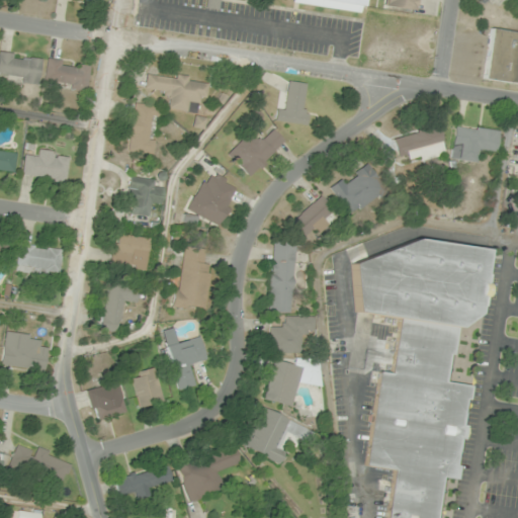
[(220,0),(293,0),(293,3),(361,11),(362,0),(205,0),(205,7),(219,9),(220,0)]
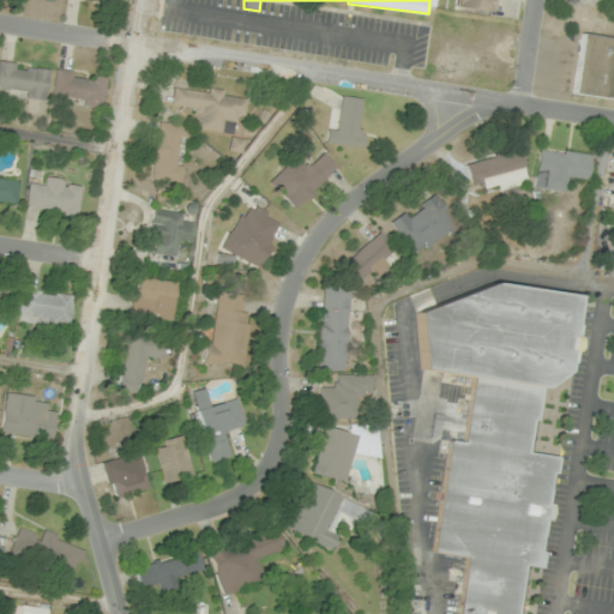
[(489,13),(491,0),(453,0),(453,7),(489,13)]
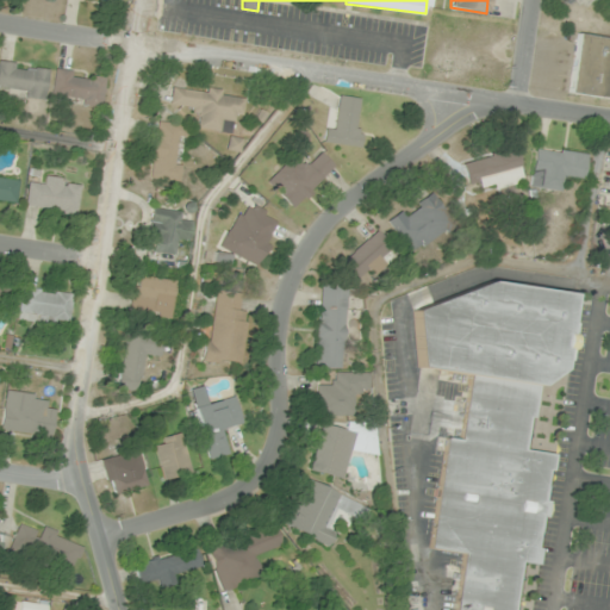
[(567,94),(609,100),(609,37),(577,33),(567,94)]
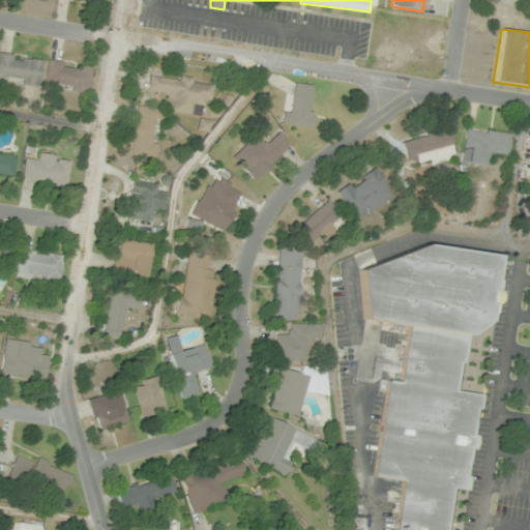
[(0,79),(39,86),(43,60),(0,52),(0,79)]
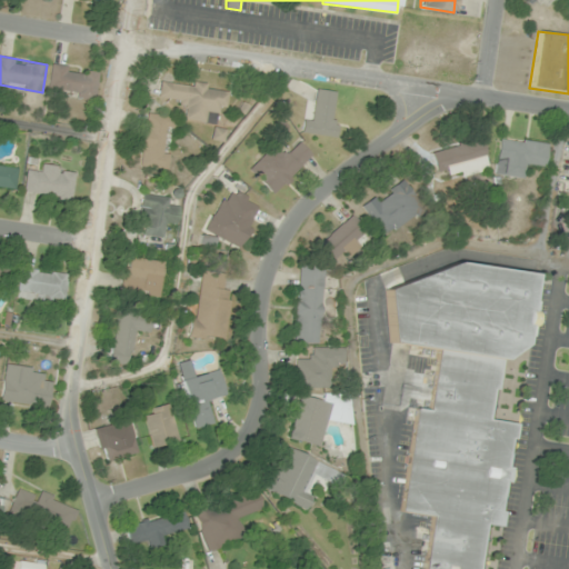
[(48,90),(96,98),(99,72),(52,65),(48,90)]
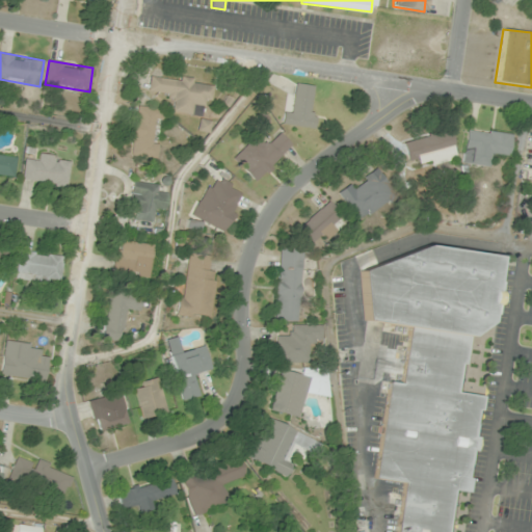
[(200,116),(202,104),(210,105),(213,83),(150,74),(147,91),(171,95),(168,112),(200,116)]
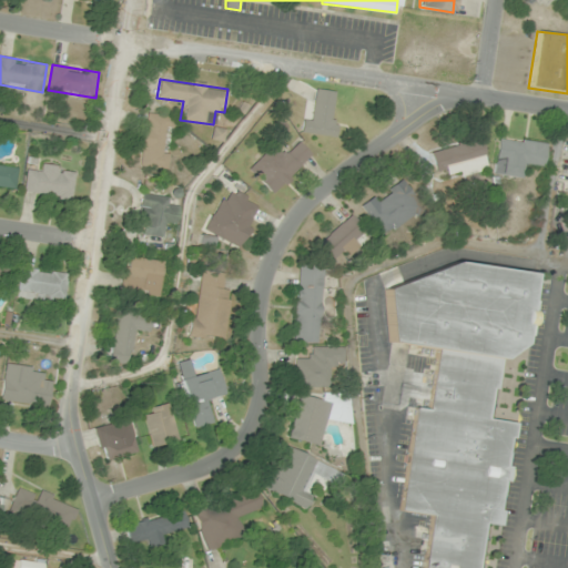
[(334,135),(338,92),(317,90),(314,113),(305,112),(303,133),(334,135)]
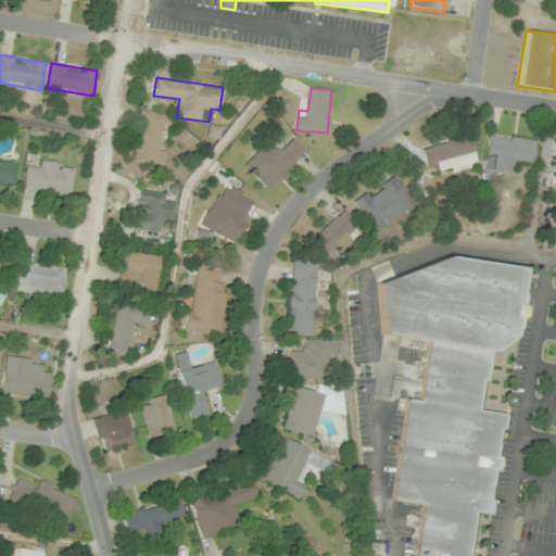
[(535,140),(489,134),(483,172),(512,175),(513,162),(532,165),(535,140)]
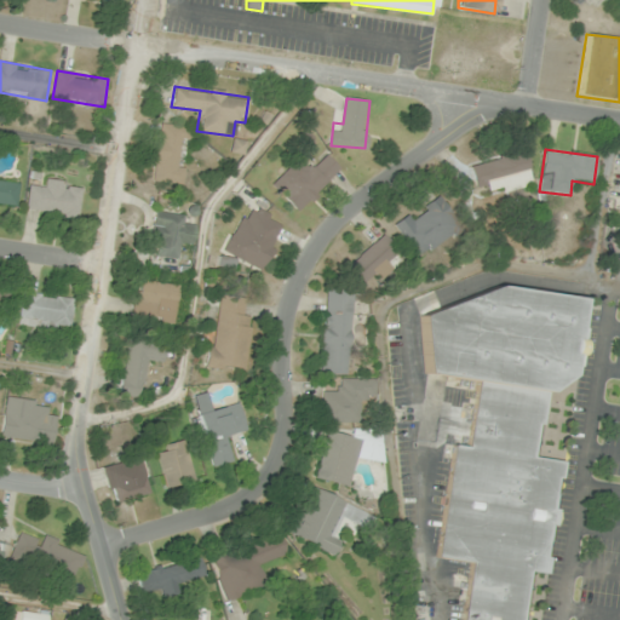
[(297,213),(342,170),(325,151),(306,168),(297,159),(270,185),(297,213)]
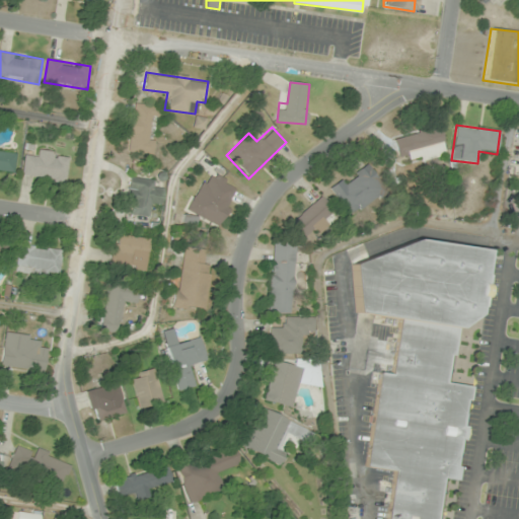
[(446,155),(441,128),(393,137),(397,157),(408,155),(409,162),(446,155)]
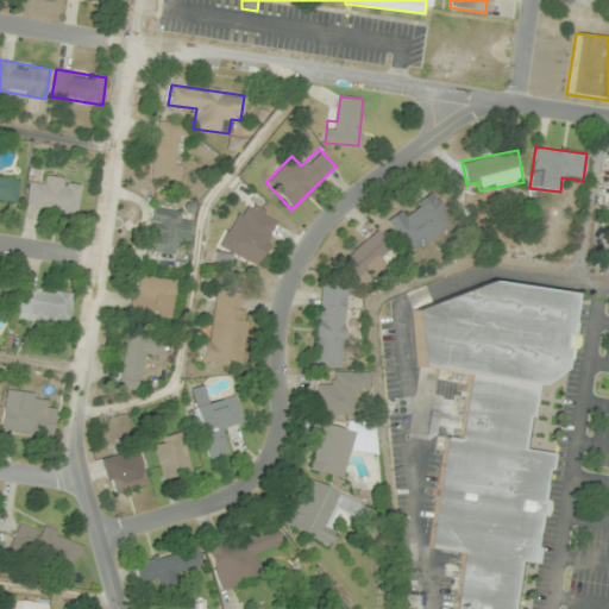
[(25,207),(76,214),(81,181),(43,176),(42,186),(29,183),(25,207)]
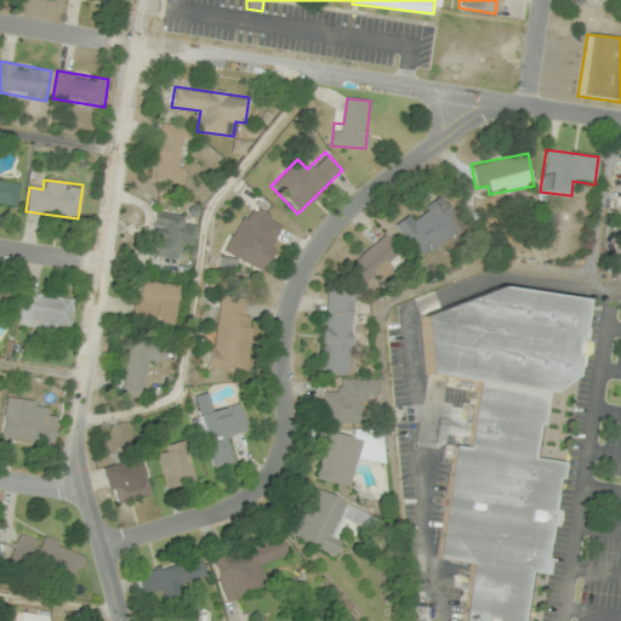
[(0,204),(17,206),(20,183),(0,181),(0,204)]
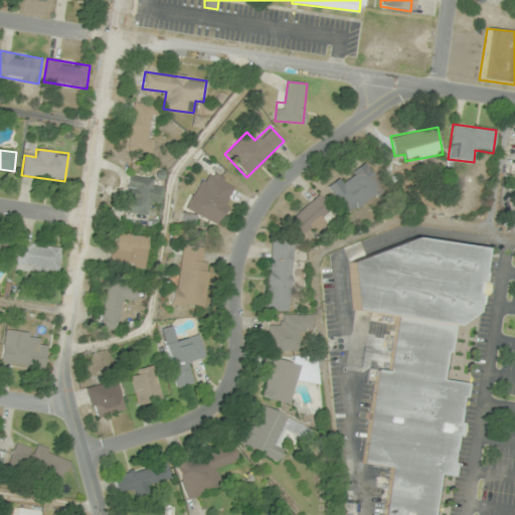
[(383,191),(366,163),(328,186),(345,214),(383,191)]
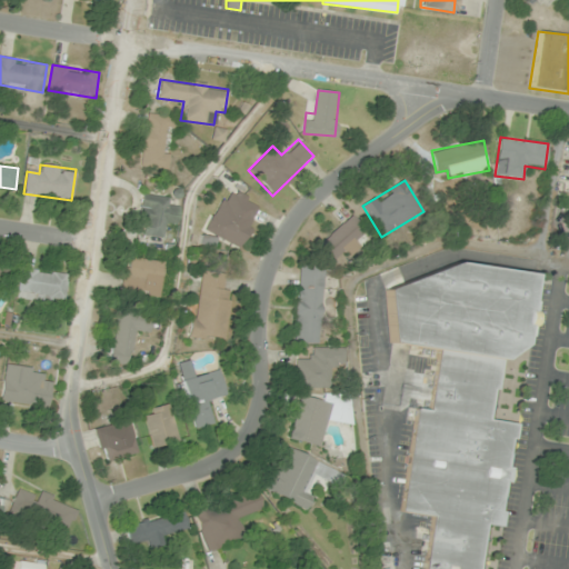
[(261,203),(233,191),(229,201),(219,197),(202,231),(239,249),(261,203)]
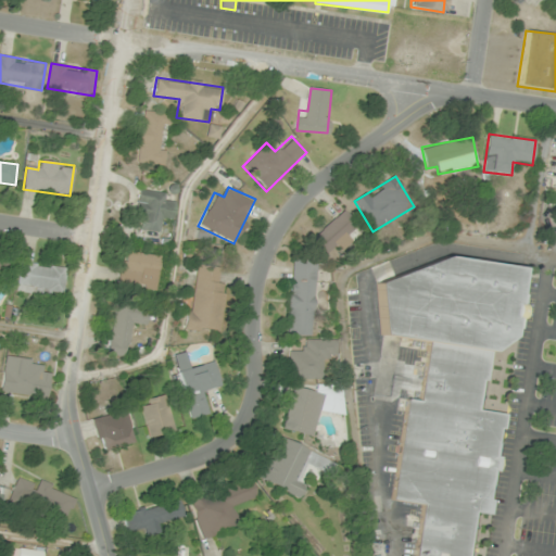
[(166,232),(171,193),(137,189),(134,217),(141,218),(140,229),(166,232)]
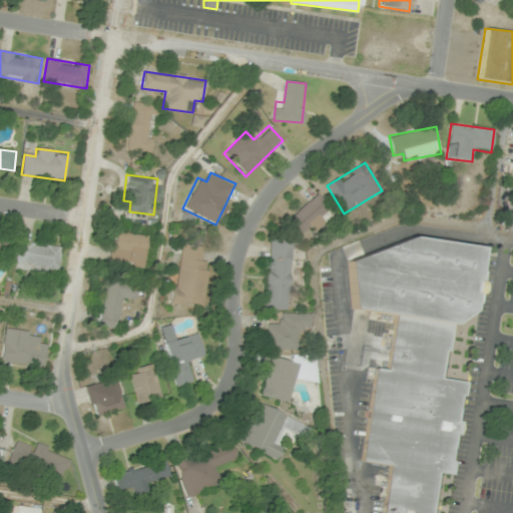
[(309,227),(313,232),(336,215),(319,194),(286,220),(298,236),(309,227)]
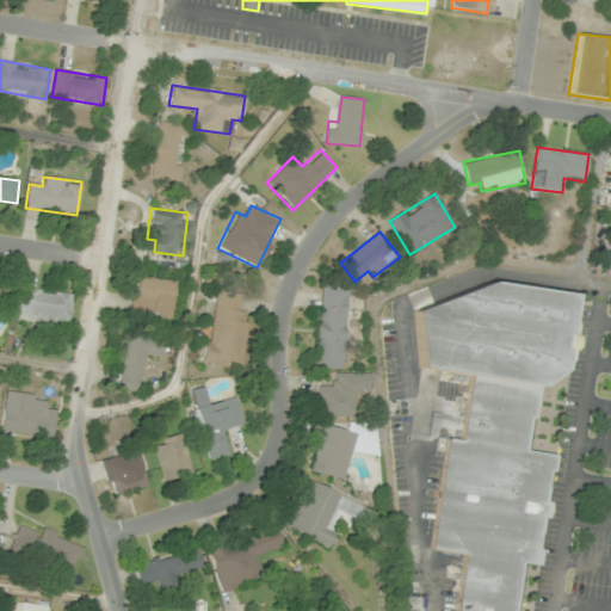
[(171,320),(176,282),(134,276),(129,314),(171,320)]
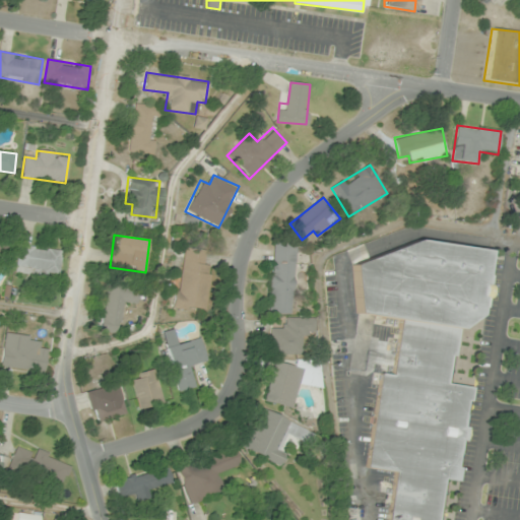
[(486,249),(419,241),(359,260),(351,312),(399,318),(392,375),(379,373),(367,467),(393,471),(387,519),(437,519),(443,478),(456,480),(468,387),(447,384),(455,326),(477,319),(486,249)]
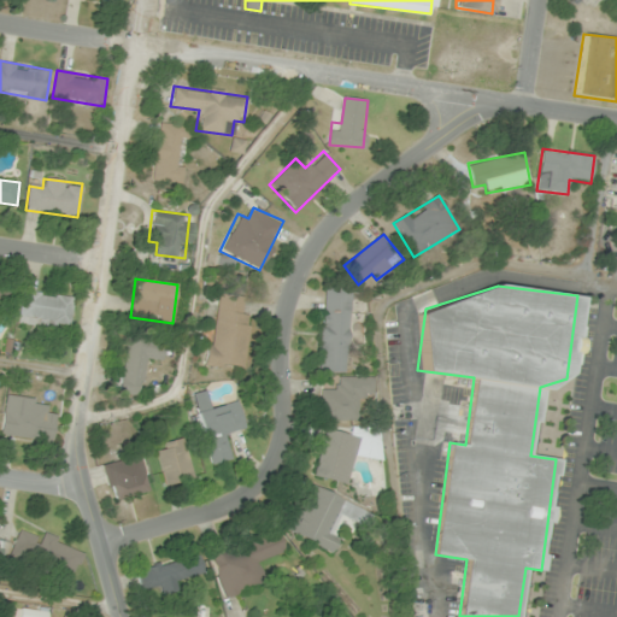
[(17,324),(57,329),(58,323),(70,324),(74,298),(21,291),(17,324)]
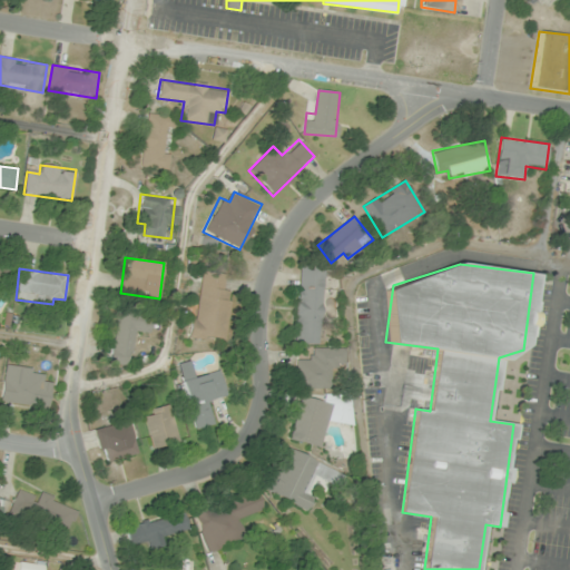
[(321,344),(322,268),(296,268),(295,344),(321,344)]
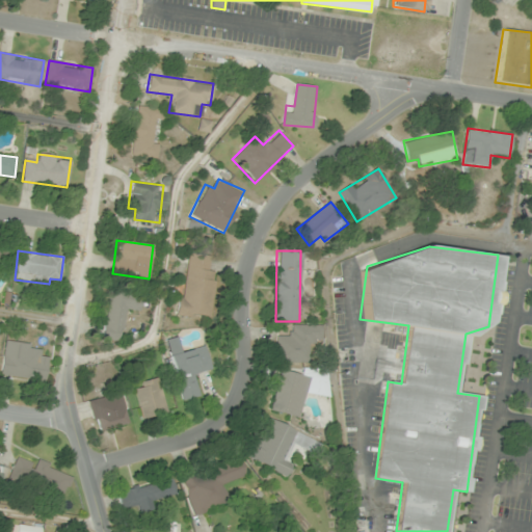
[(179,315),(209,318),(215,256),(185,253),(179,315)]
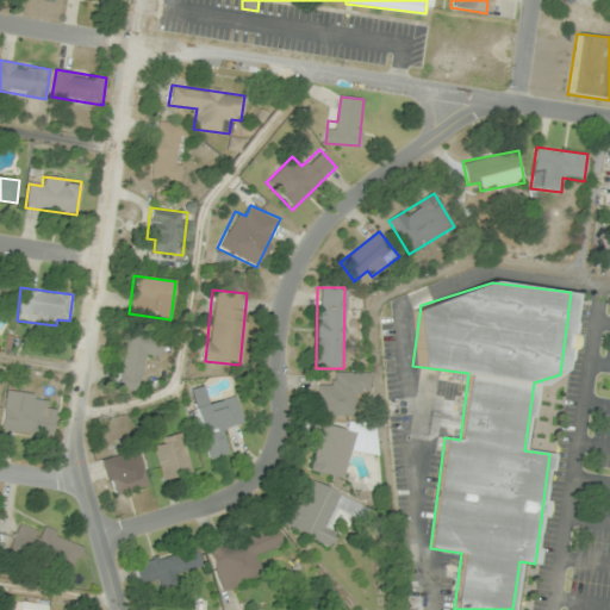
[(126,330),(117,388),(139,392),(145,355),(160,358),(163,336),(126,330)]
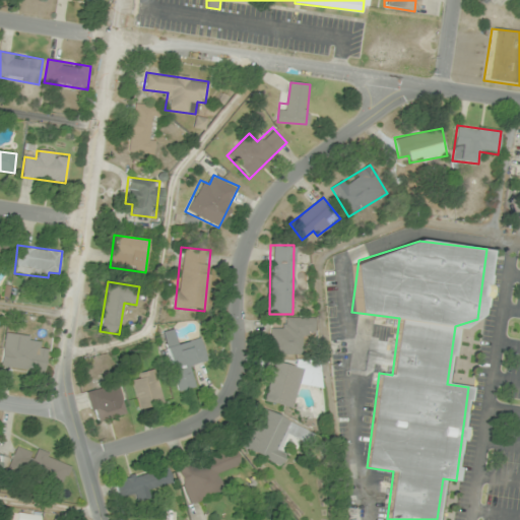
[(270,353),(304,354),(305,335),(315,335),(315,318),(282,318),(282,328),(270,328),(270,353)]
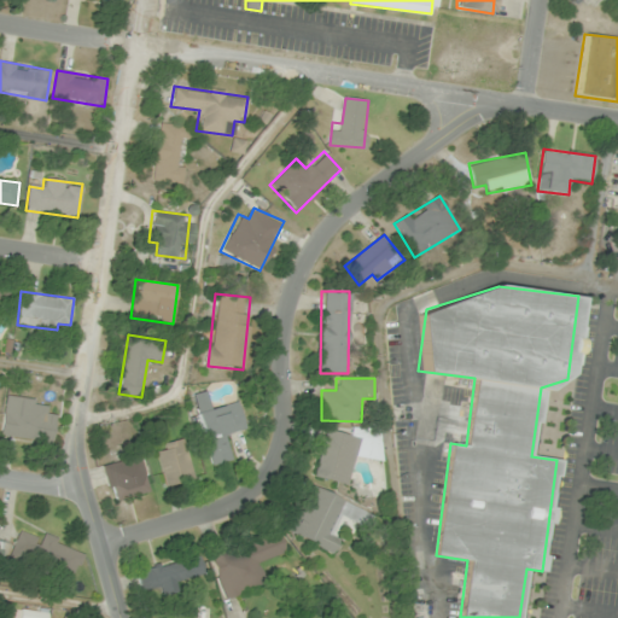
[(57,415),(46,414),(47,401),(6,395),(0,436),(53,444),(57,415)]
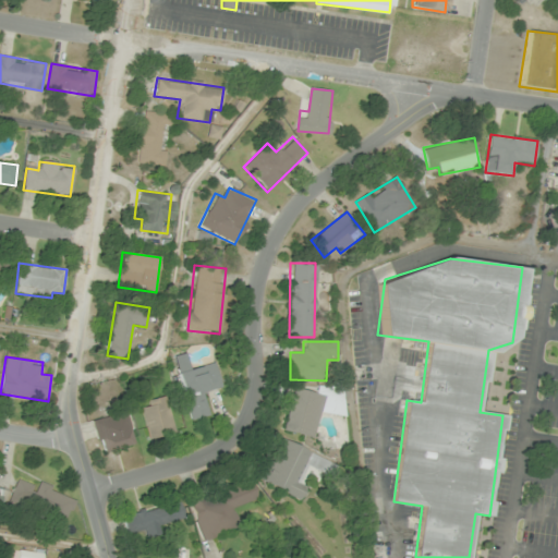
[(191,421),(210,416),(204,392),(221,387),(216,365),(179,374),(191,421)]
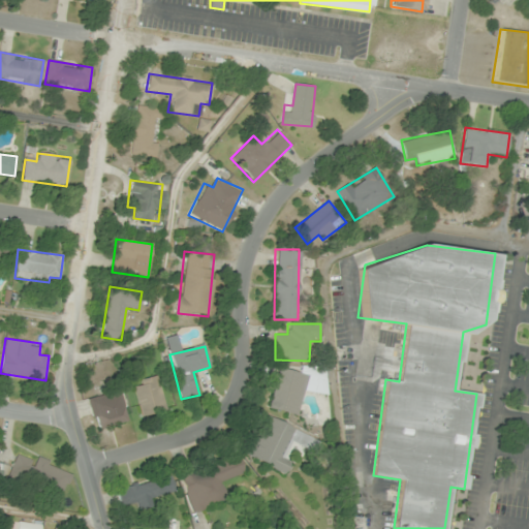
[(299,415),(311,368),(302,366),(300,372),(280,367),(270,408),(299,415)]
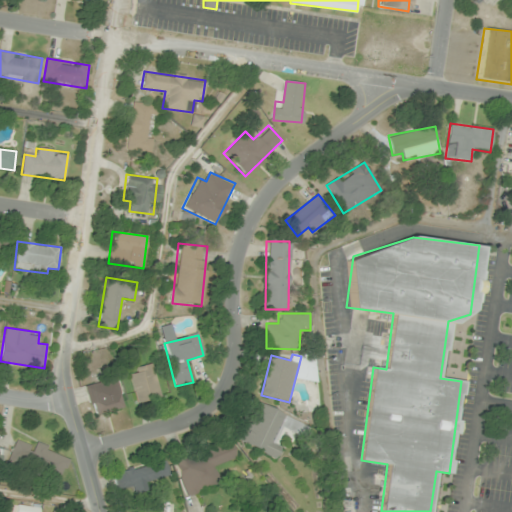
[(138,404),(161,397),(152,364),(129,371),(138,404)]
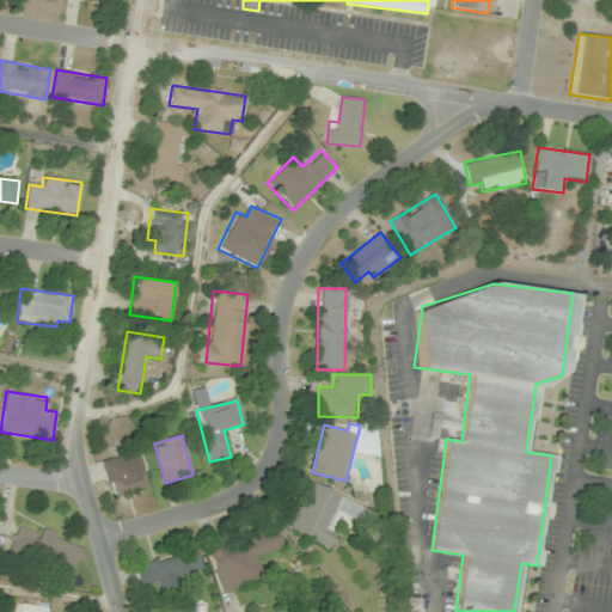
[(148,487),(138,450),(115,457),(118,467),(105,471),(112,496),(148,487)]
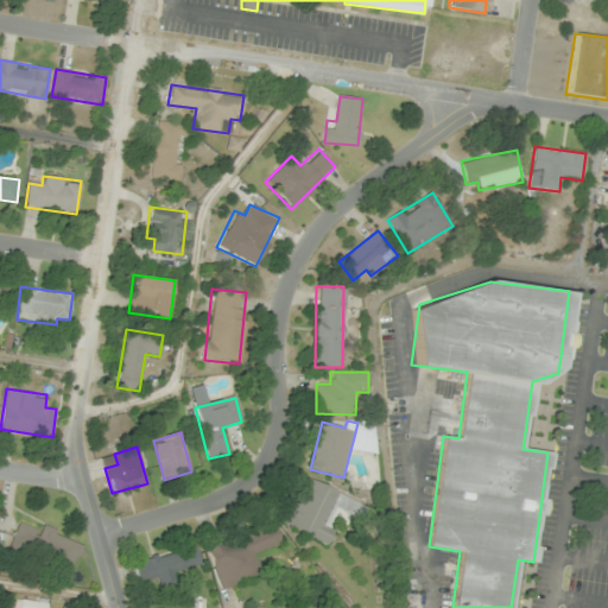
[(325,543),(339,512),(362,521),(369,505),(303,477),(283,525),(325,543)]
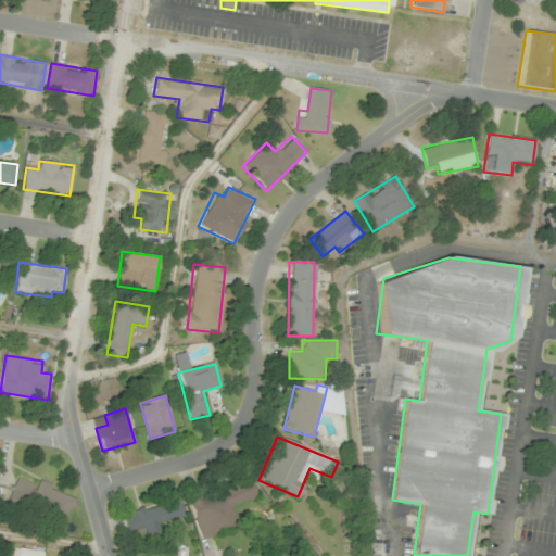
[(75,497),(20,474),(10,497),(65,520),(75,497)]
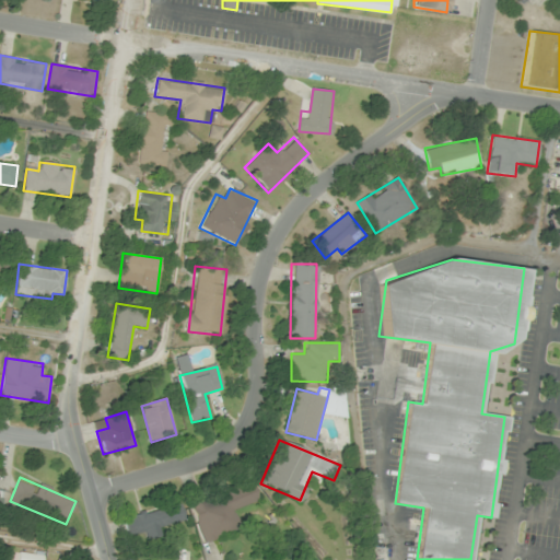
[(236,533),(231,511),(258,503),(253,482),(188,499),(199,541),(236,533)]
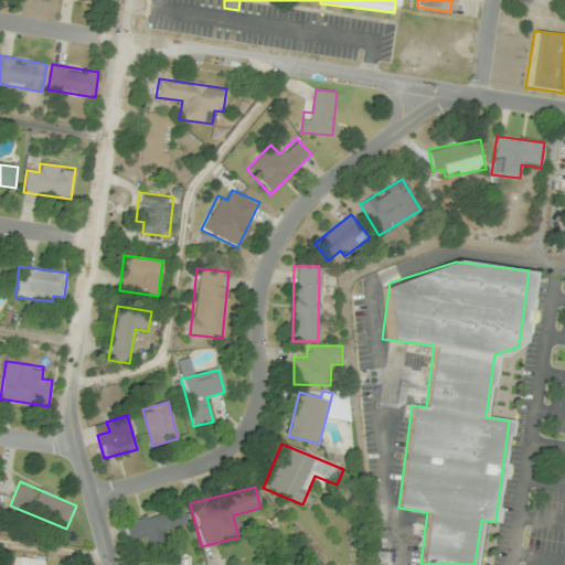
[(128,541),(142,537),(144,545),(163,541),(161,531),(187,525),(183,508),(124,521),(128,541)]
